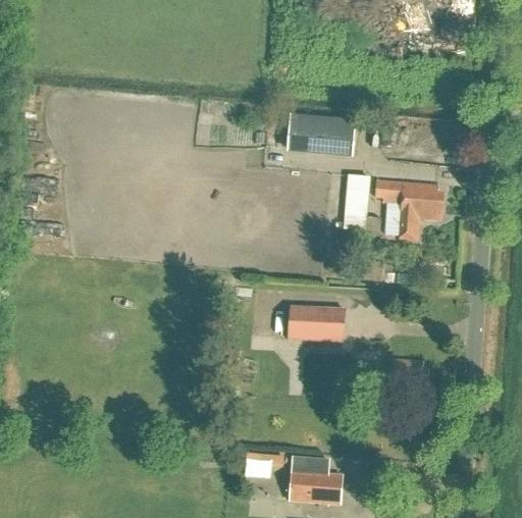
[(354,118),(317,115),(289,112),(284,151),(351,157),(354,118)]
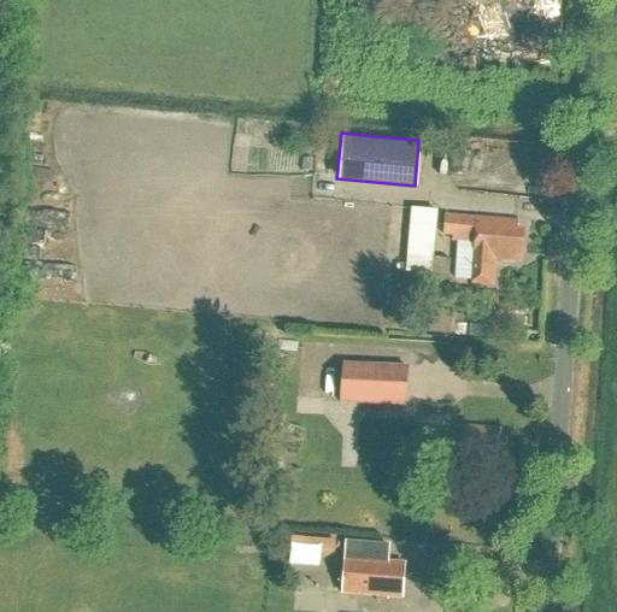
[(432,254),(435,207),(411,205),(406,269),(427,270),(427,281),(447,282),(450,256),(432,254)]
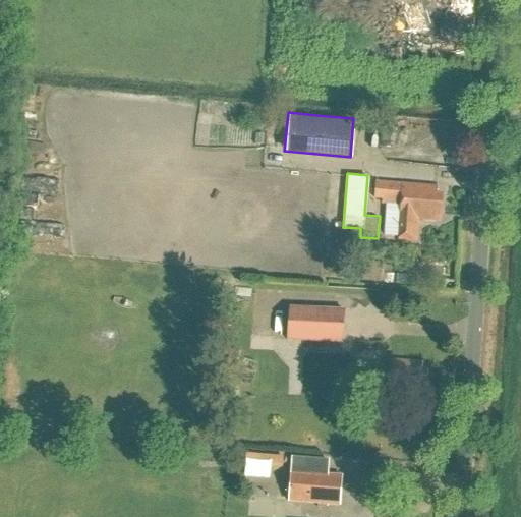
[(309,230),(334,231),(335,177),(310,177),(309,230)]
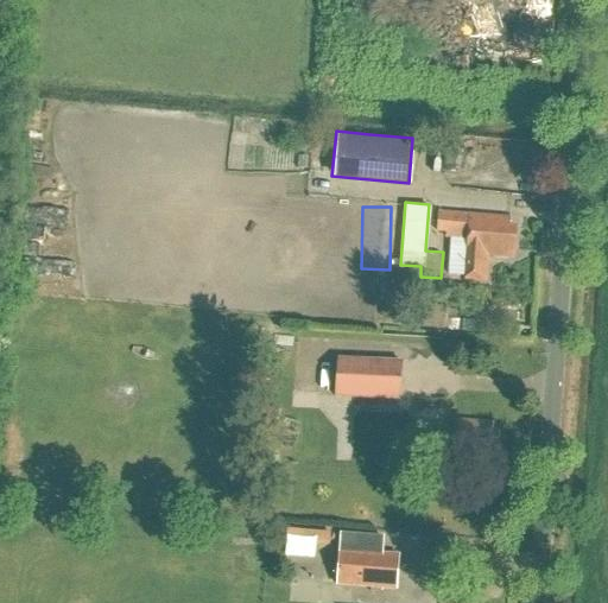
[(512,255),(514,224),(508,223),(508,216),(437,211),(436,226),(451,227),(448,272),(463,273),(463,277),(485,278),(487,253),(512,255)]
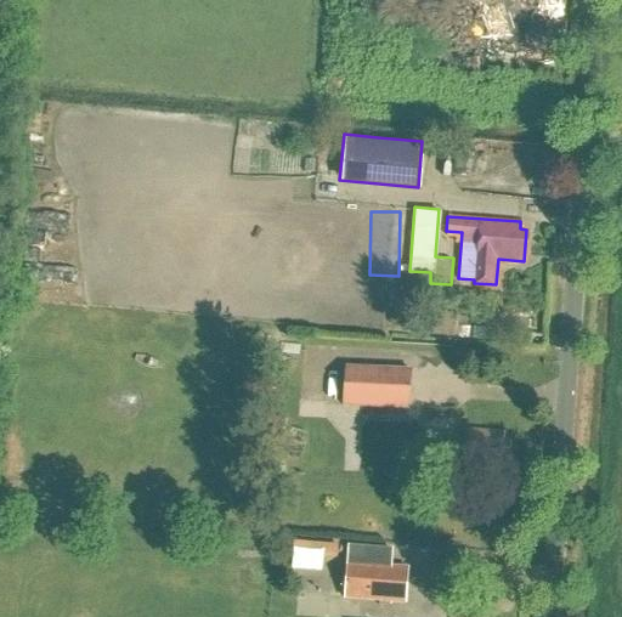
[(0,237),(0,249),(22,253),(24,242),(0,237)]
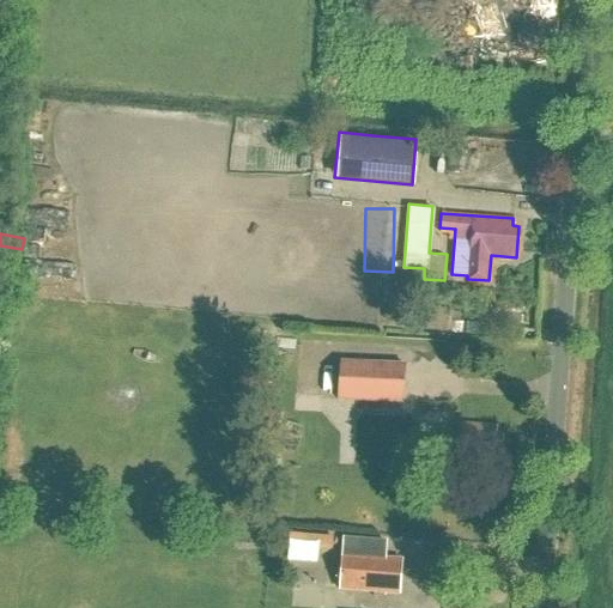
[(467,285),(450,284),(449,299),(466,301),(467,285)]
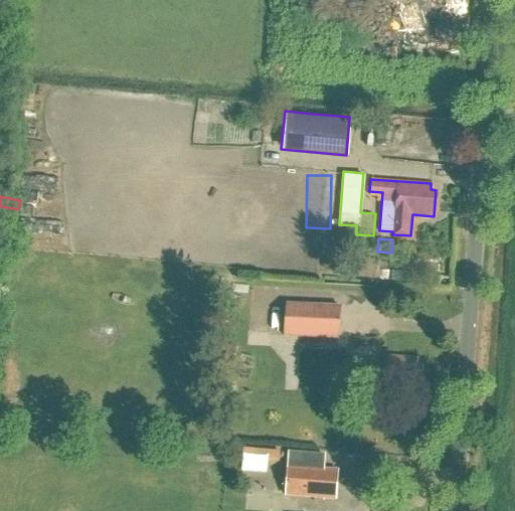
[(376,277),(377,257),(357,256),(355,276),(376,277)]
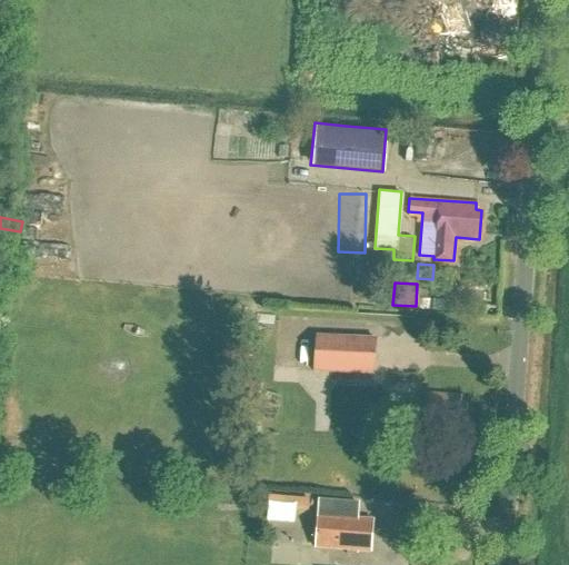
[(311,369),(372,373),(373,336),(313,333),(311,369)]
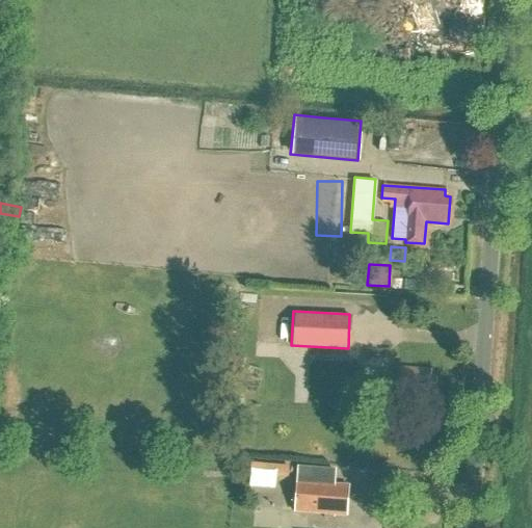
[(434,394),(436,375),(430,374),(431,368),(397,366),(395,398),(428,400),(428,394),(434,394)]
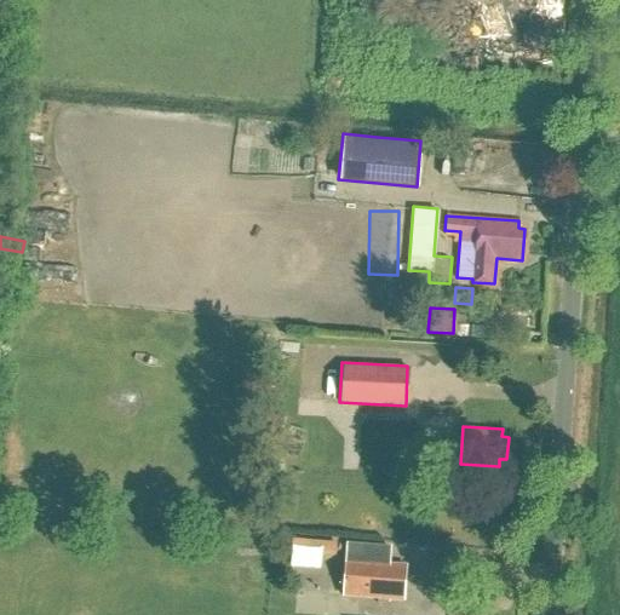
[(346,558),(344,592),(403,596),(406,562),(389,561),(390,544),(348,540),(346,558)]
